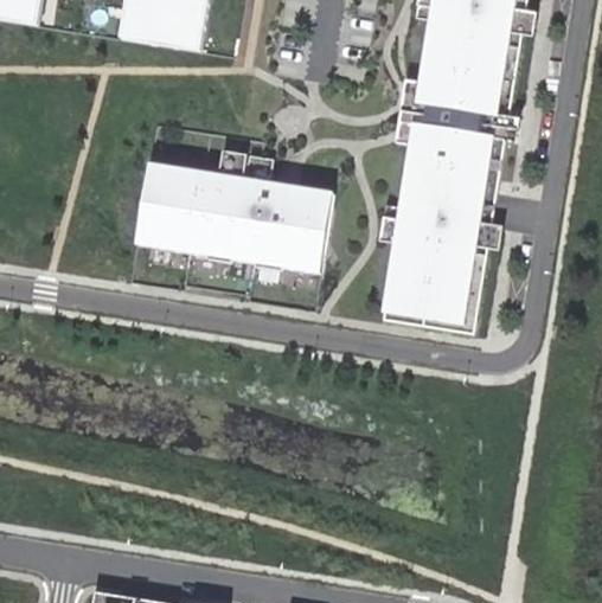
[(0,0),(0,18),(36,24),(39,0),(0,0)]
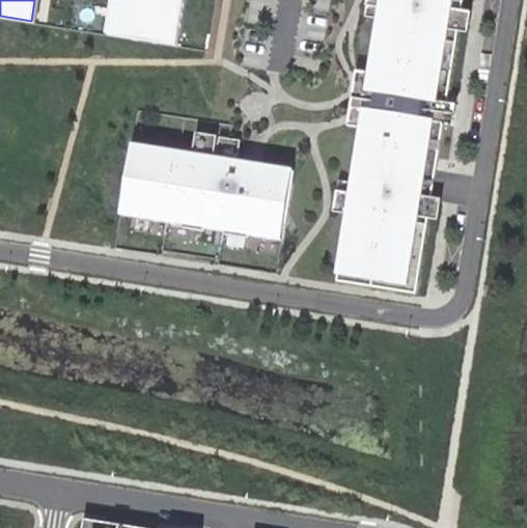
[(108,0),(103,32),(173,43),(181,0),(108,0)]
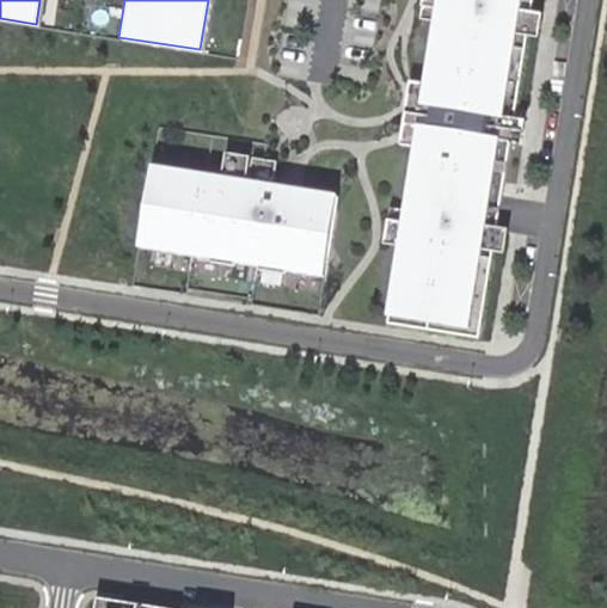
[(515,154),(520,131),(507,129),(521,45),(533,47),(537,24),(525,22),(528,0),(418,0),(416,16),(431,18),(421,81),(406,79),(399,115),(416,117),(400,208),(386,206),(380,241),(394,244),(382,319),(474,335),(486,262),(498,263),(502,240),(490,238),(503,153),(515,154)]
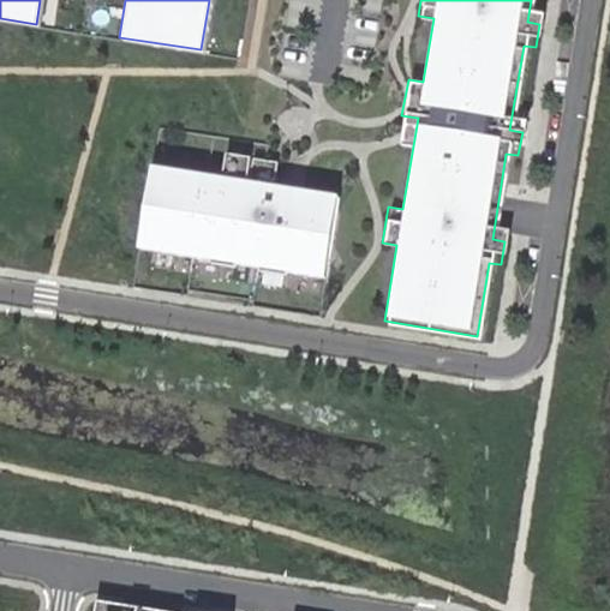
[(220,175),(149,165),(136,246),(137,246),(137,249),(148,250),(148,247),(208,257),(207,261),(232,264),(232,262),(256,265),(256,269),(282,273),(283,269),(321,275),(334,195),(270,184),(274,160),(223,151),(220,175)]
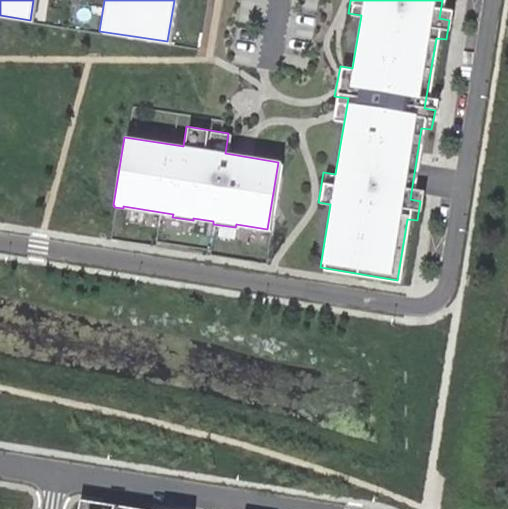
[(145,508),(78,498),(76,508),(145,508)]
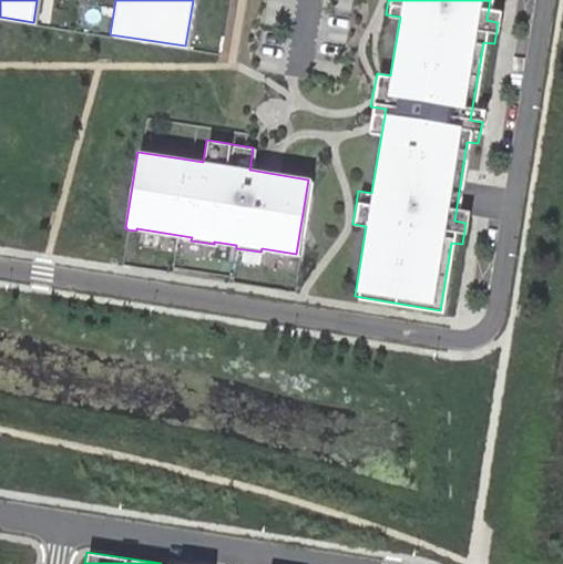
All buildings are outlined.
